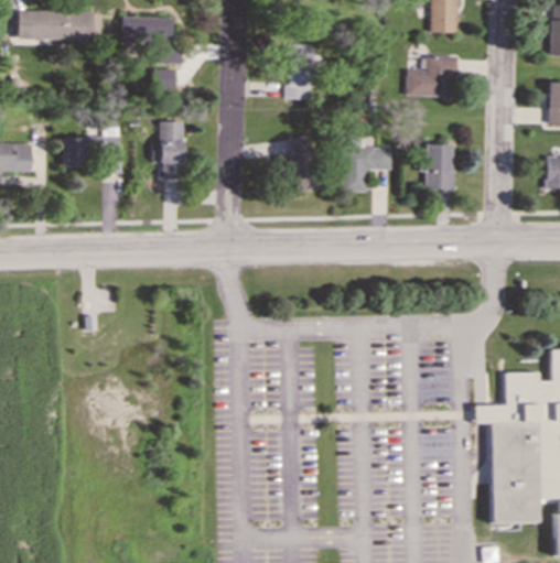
[(459,0),(431,0),(431,32),(459,32),(459,0)]
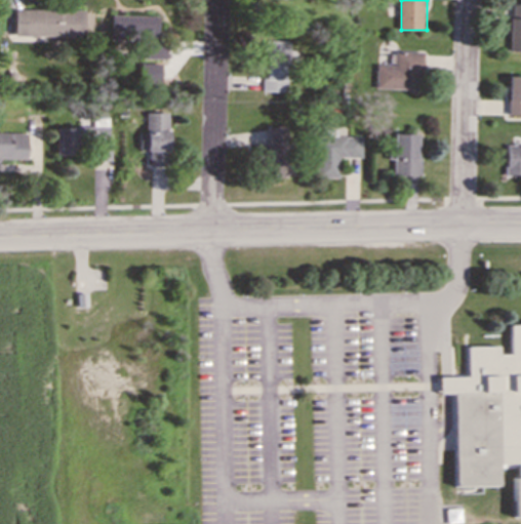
[(512,51),(520,51),(520,4),(514,4),(512,51)]
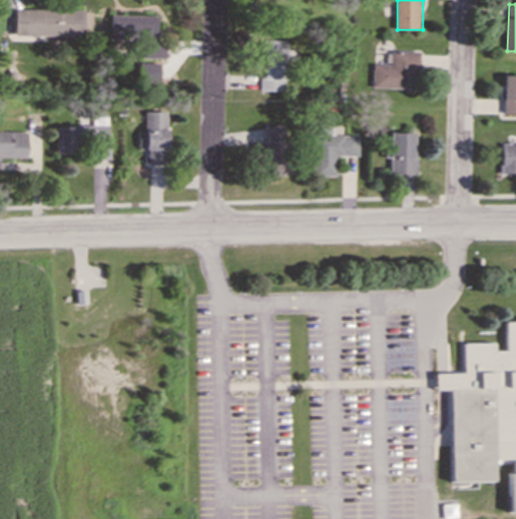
[(16,37),(85,37),(86,10),(17,10),(16,37)]
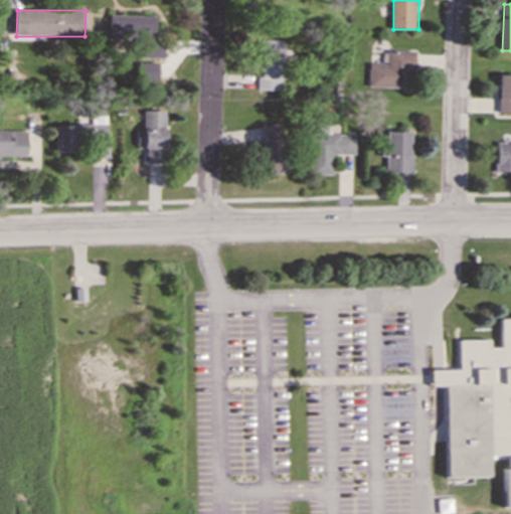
[(137,57),(166,58),(166,37),(157,37),(157,16),(112,15),(111,38),(138,39),(137,57)]
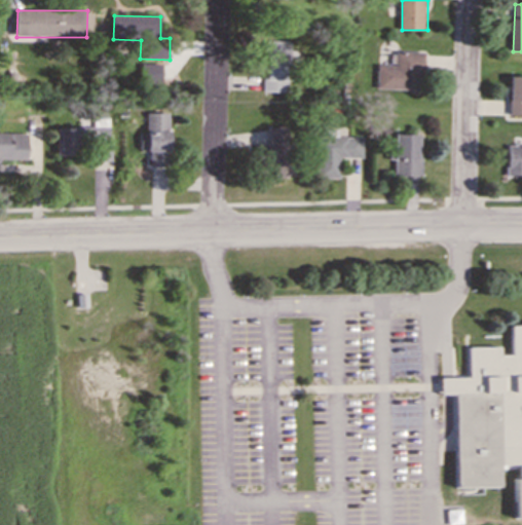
[(291,94),(292,42),(268,41),(267,92),(291,94)]
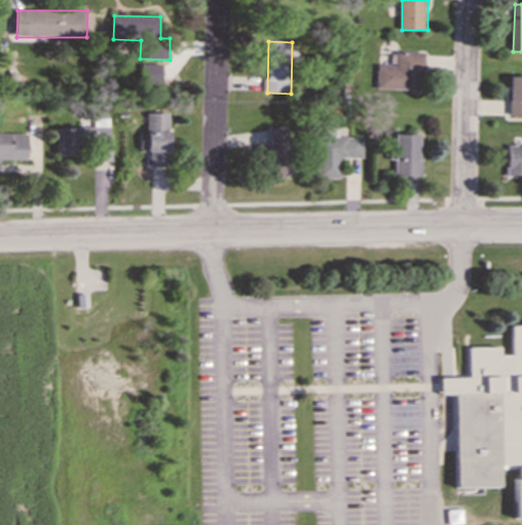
[(379,88),(424,90),(425,52),(399,51),(399,65),(380,65),(379,88)]
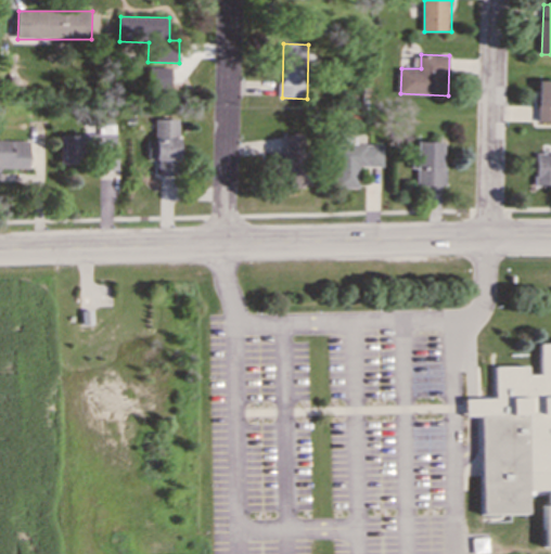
[(175,68),(154,67),(154,89),(174,89),(175,68)]
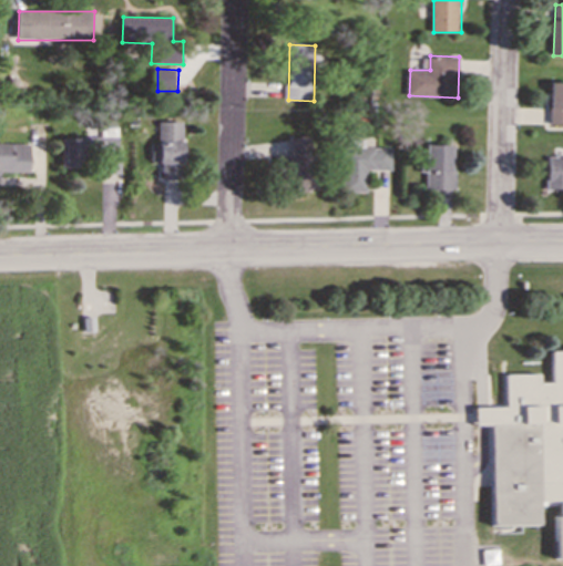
[(552,124),(562,124),(562,83),(552,83),(552,124)]
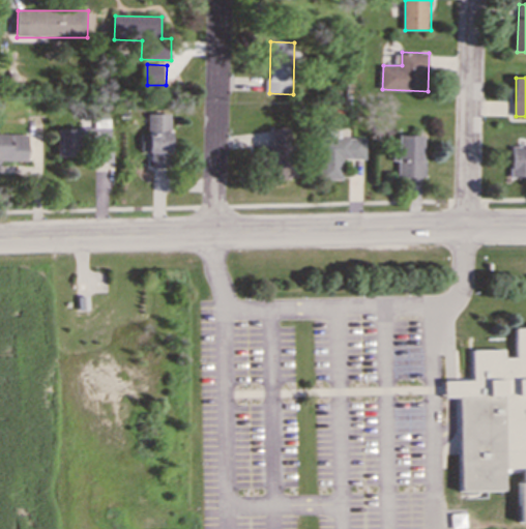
[(150,134),(144,135),(145,167),(173,167),(172,114),(149,115),(150,134)]
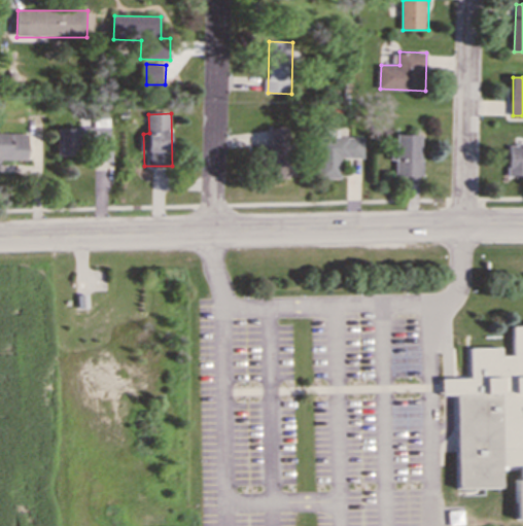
[(113,162),(112,128),(96,128),(97,163),(113,162)]
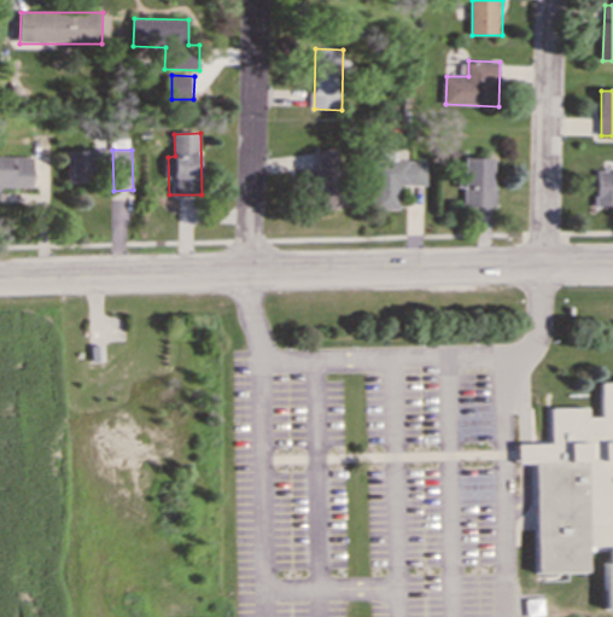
[(342,150),(319,150),(319,196),(343,196),(342,150)]
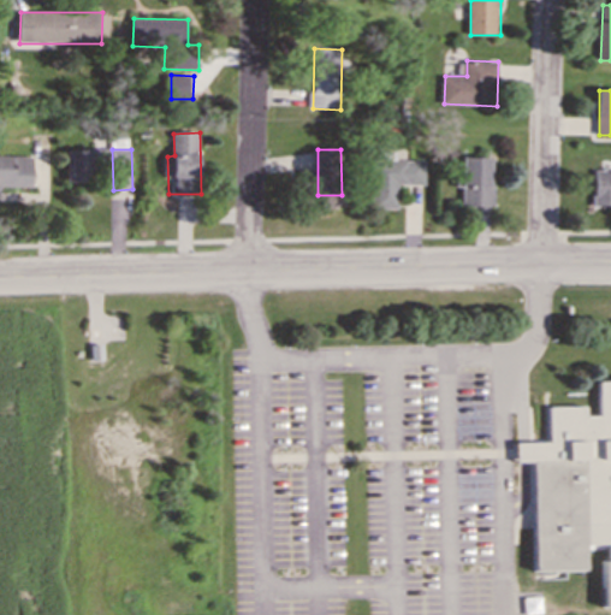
[(70,182),(96,182),(96,151),(69,151),(70,182)]
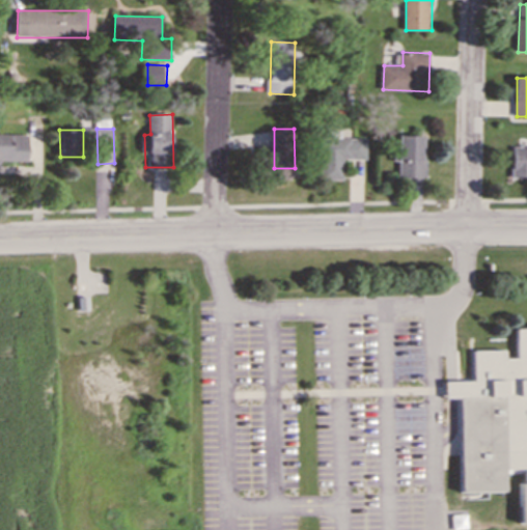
[(369,139),(343,139),(343,132),(324,131),(323,179),(344,179),(345,159),(368,160),(369,139)]
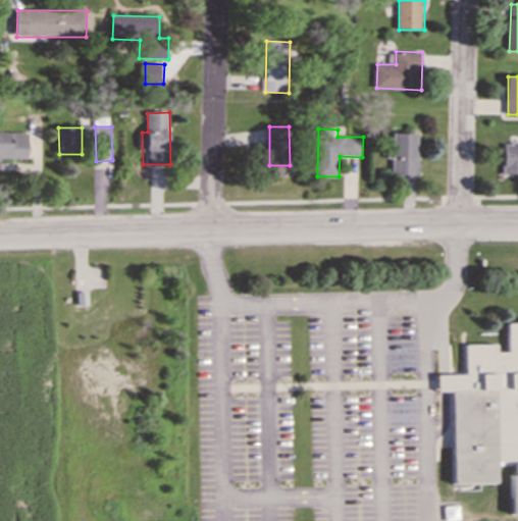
[(30,133),(0,132),(0,158),(30,159),(30,133)]
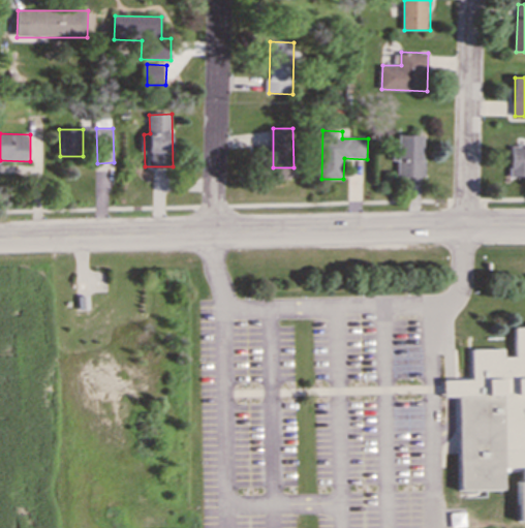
[(399,177),(426,177),(427,135),(399,134),(399,177)]
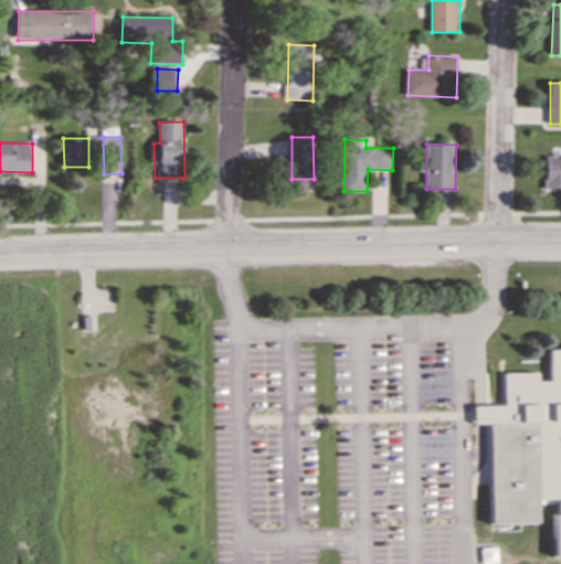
[(560,156),(547,156),(548,189),(560,189),(560,156)]
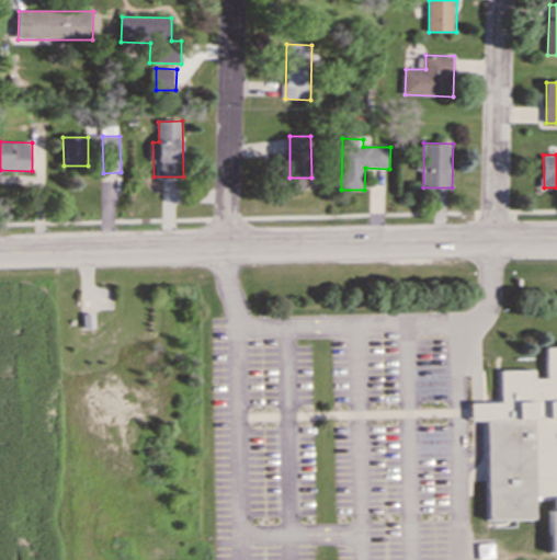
[(556,346),(546,347),(547,378),(535,379),(535,369),(501,370),(502,402),(473,403),(473,422),(488,422),(490,521),(536,520),(536,496),(556,495),(556,511),(552,511),(553,552),(556,552),(556,346)]
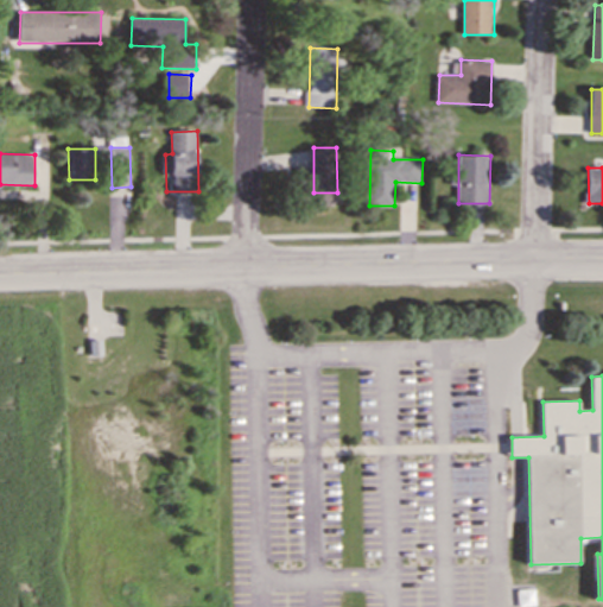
[(539,606),(538,589),(520,590),(521,606),(539,606)]
